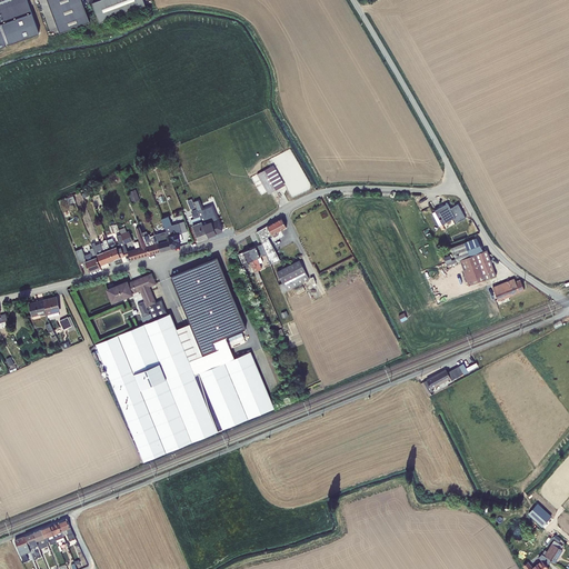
[(0,0),(0,47),(39,33),(27,0),(0,0)]
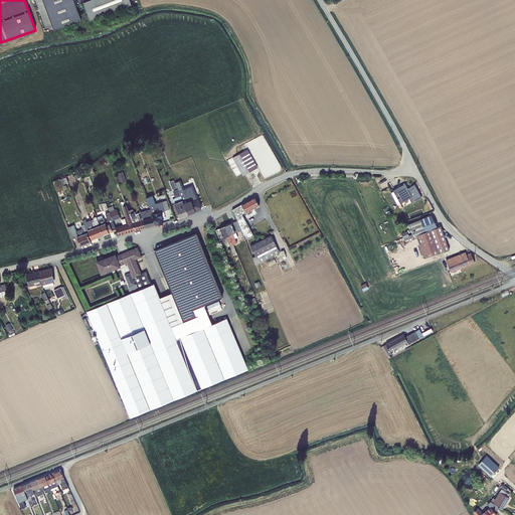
[(73,0),(42,0),(54,30),(81,19),(73,0)]
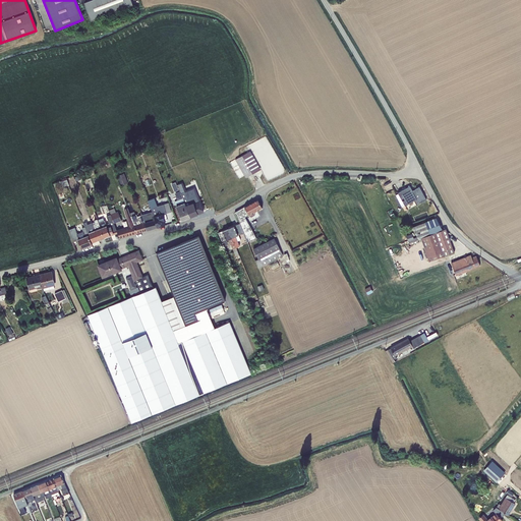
[(131,0),(91,0),(84,2),(92,20),(133,4),(131,0)]
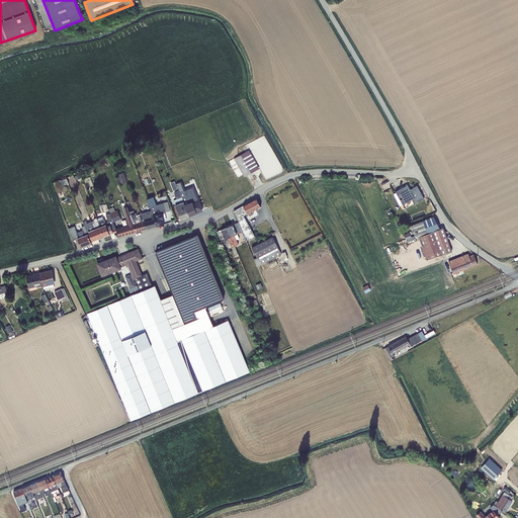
[(249,150),(234,158),(245,177),(260,168),(249,150)]
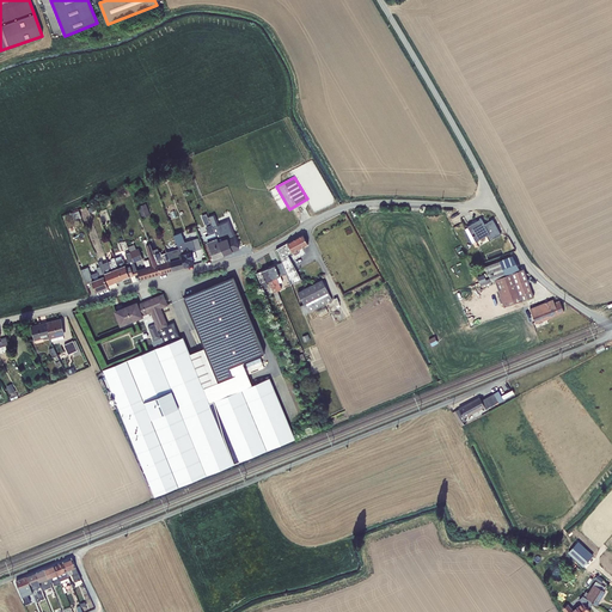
[(146,203),(138,206),(142,218),(150,215),(146,203)]
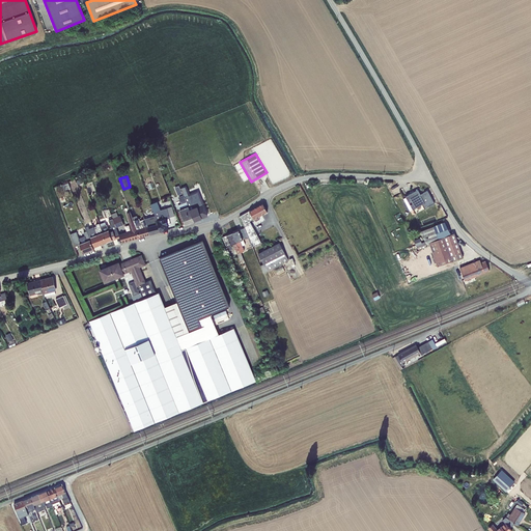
[(184,195),(185,197),(198,192),(203,204),(204,204),(198,190),(190,194),(187,186),(180,188),(184,195)]
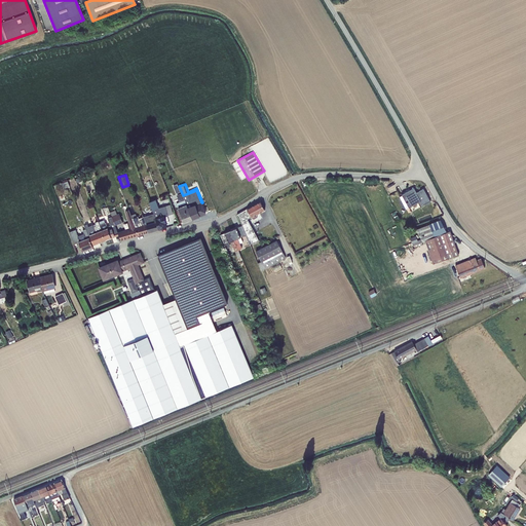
[(414,188),(401,196),(407,208),(409,207),(409,208),(418,202),(420,207),(429,201),(423,189),(416,193),(414,188)]
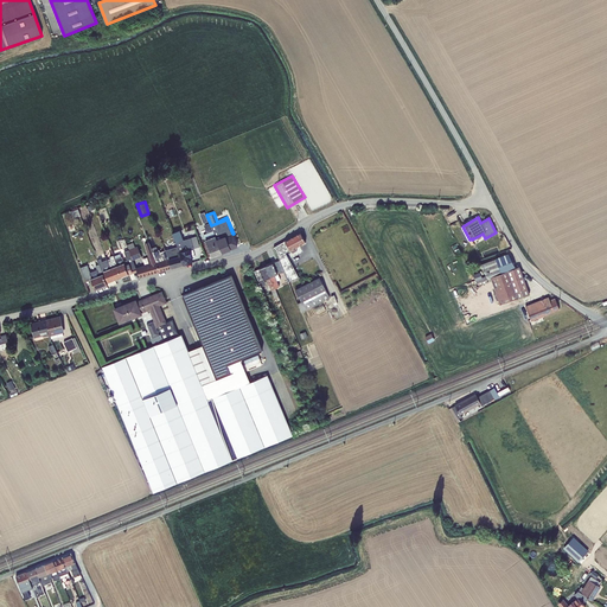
[(227,219),(211,225),(222,253),(237,247),(227,219)]
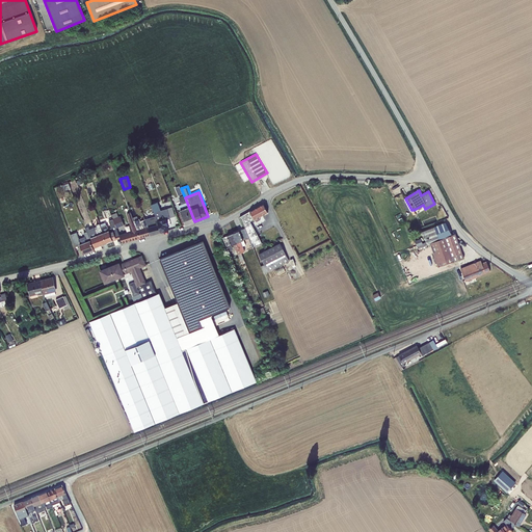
[(181,204),(178,206),(186,224),(194,221),(185,197),(184,195),(179,197),(181,204)]
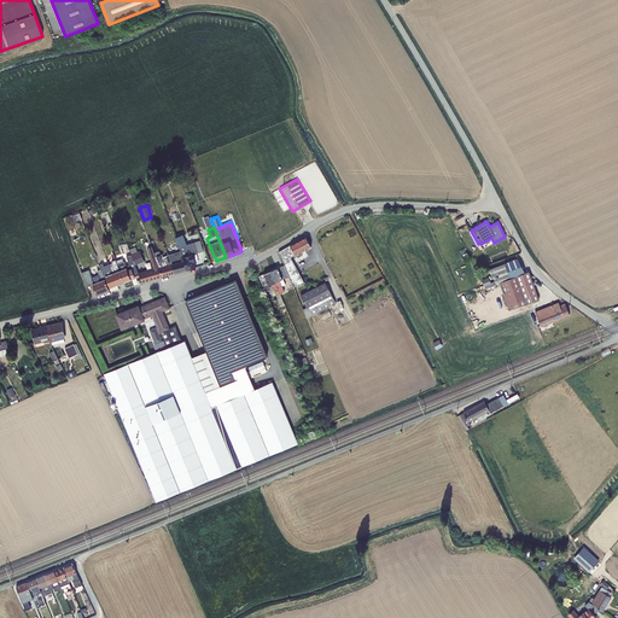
[(185,261),(187,269),(196,267),(194,261),(196,261),(193,255),(198,252),(194,242),(187,244),(182,234),(175,238),(181,251),(185,261)]
